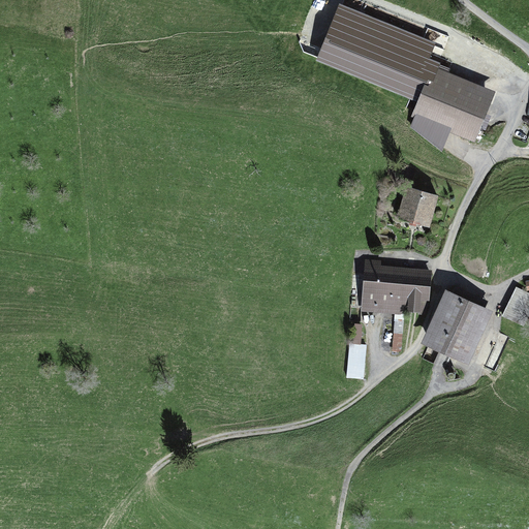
[(436,43),(340,5),(317,61),(417,102),(411,117),(414,119),(410,127),(442,151),(449,133),(475,144),(496,92),(449,72),(450,69),(440,65),(440,63),(430,59),(436,43)]
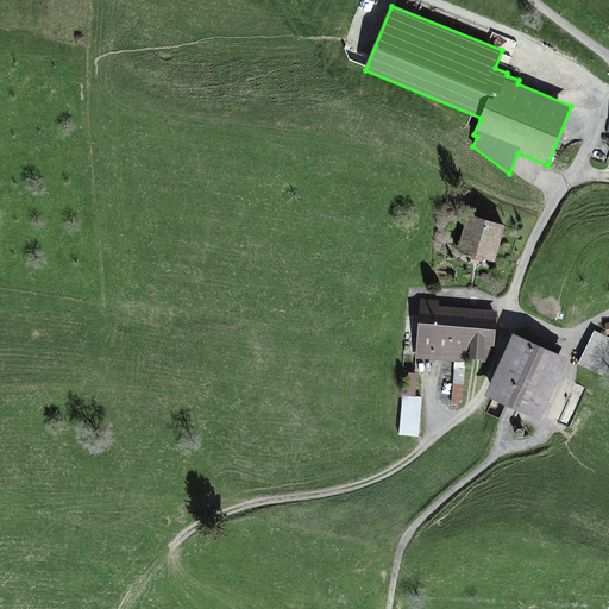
[(503,225),(470,215),(459,250),(493,259),(503,225)]
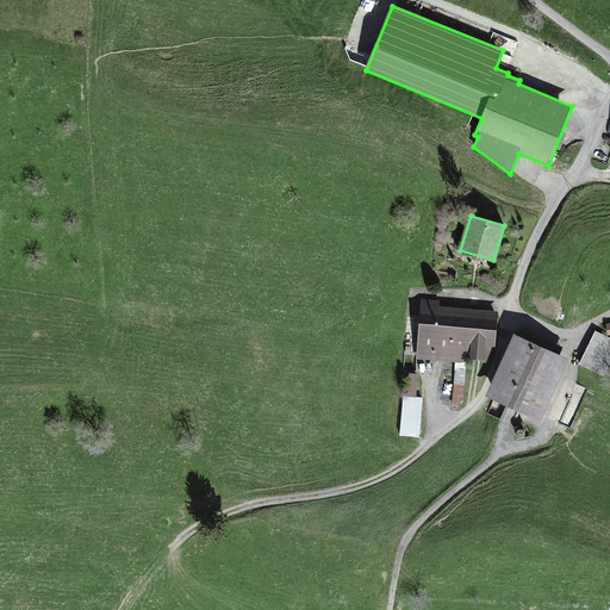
[(440,302),(422,299),(417,359),(466,362),(466,359),(485,361),(485,347),(496,347),(498,312),(440,306),(440,302)]
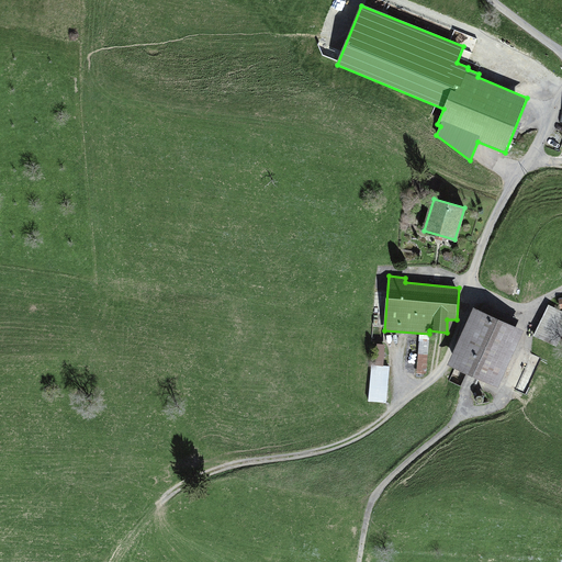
[(481,311),(473,307),(447,364),(497,388),(523,330),(515,326),(517,319),(484,303),(481,311)]
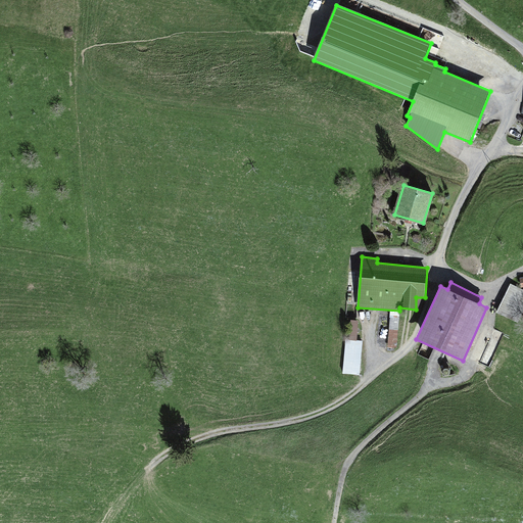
[(522,316),(522,288),(511,282),(495,313),(520,324),(522,316)]
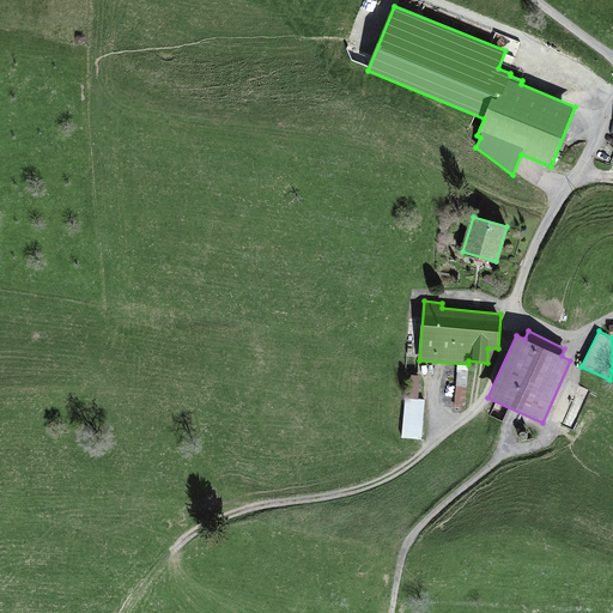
[(468,369),(457,369),(454,406),(466,407),(468,369)]
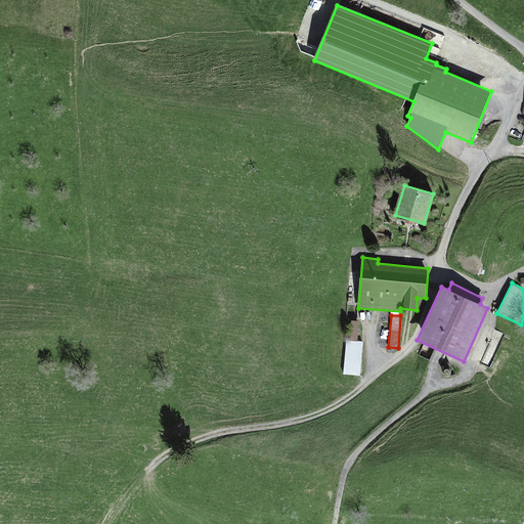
[(359,321),(351,320),(350,341),(357,341),(359,321)]
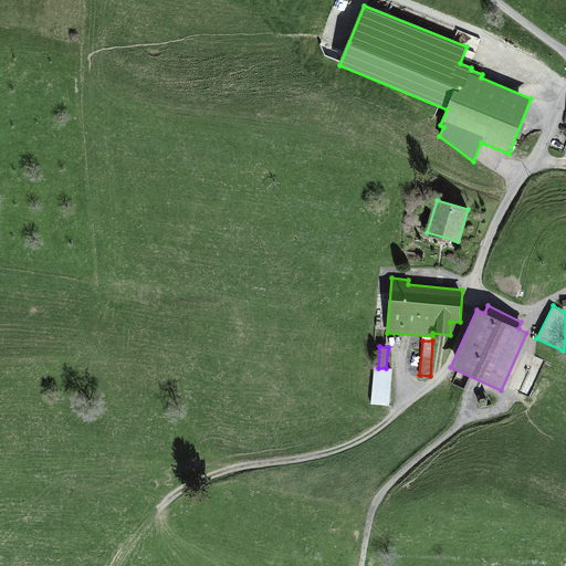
[(386,368),(378,368),(374,367),(370,405),(389,406),(392,369),(386,368)]
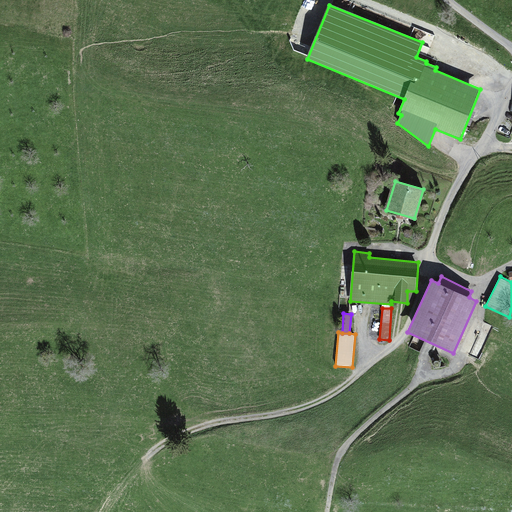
All buildings are outlined.
